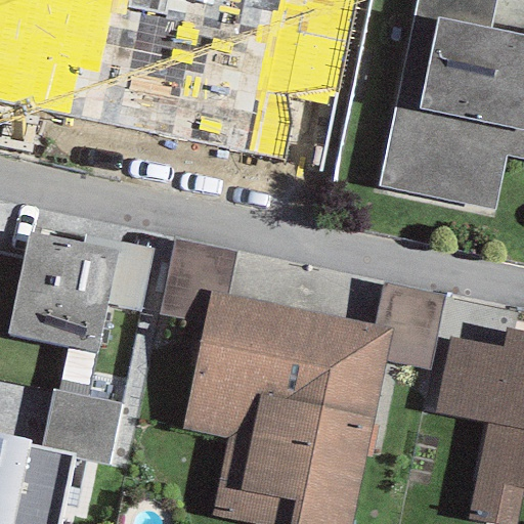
[(0,0),(0,101),(84,119),(108,0),(0,0)]
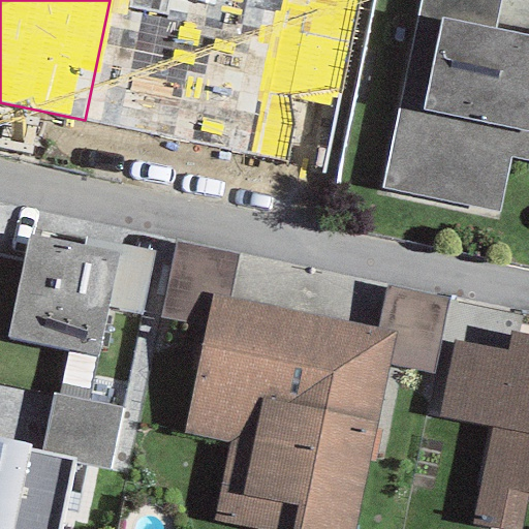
[(110,0),(85,120),(321,172),(356,0),(110,0)]
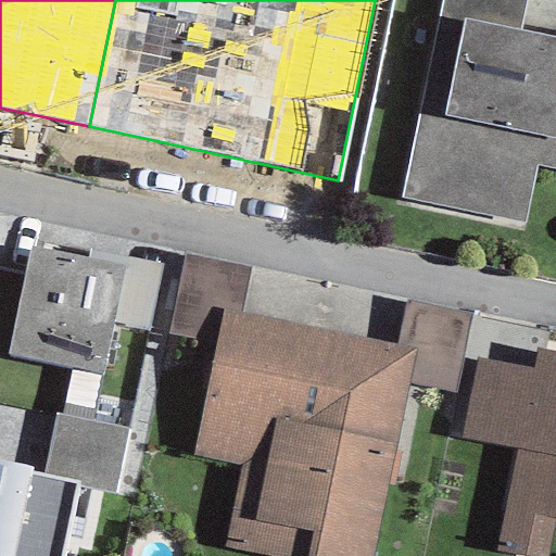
[(526,0),(440,0),(437,16),(463,23),(442,119),(418,114),(401,198),(523,223),(535,166),(555,169),(555,37),(521,29),(526,0)]
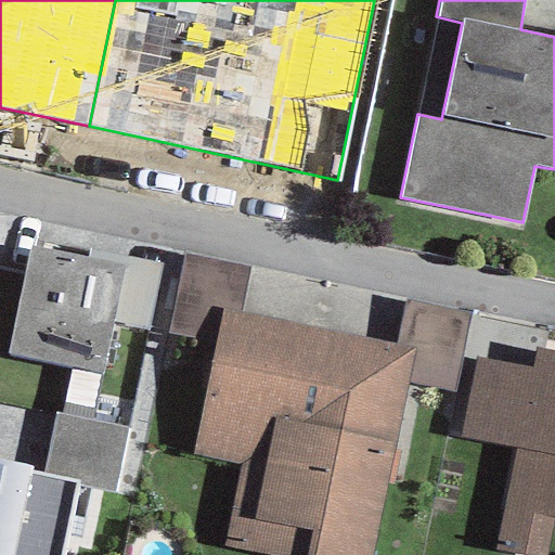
[(124,267),(87,259),(28,247),(8,356),(71,369),(102,375),(112,323),(124,267)]
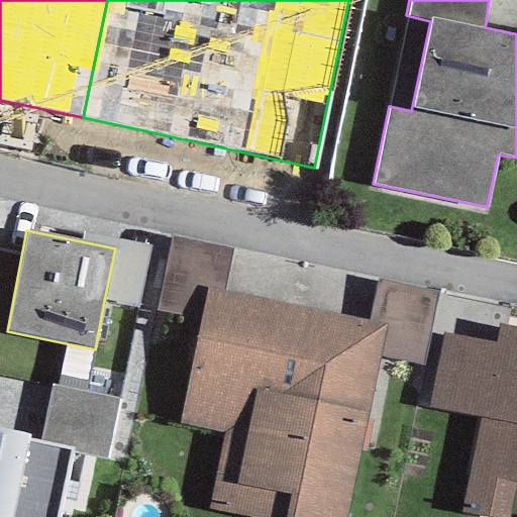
[(115,248),(104,301),(138,308),(150,245),(83,232),(81,241),(115,248)]
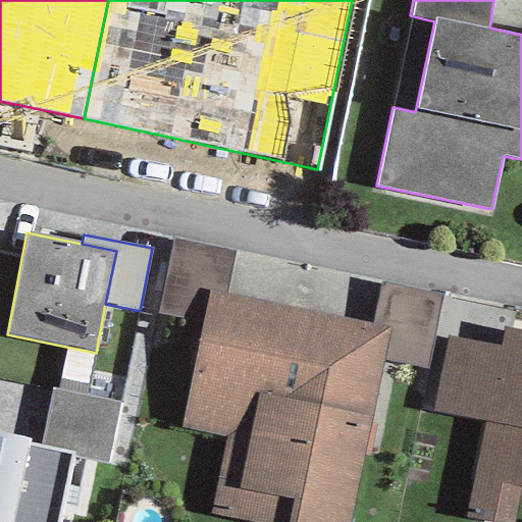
[(157,313),(202,322),(208,292),(227,296),(237,250),(172,238),(157,313)]
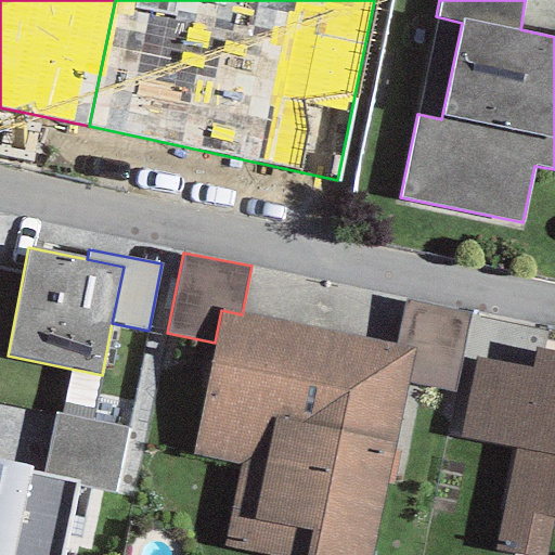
[(415,349),(408,384),(453,394),(470,314),(403,301),(395,345),(415,349)]
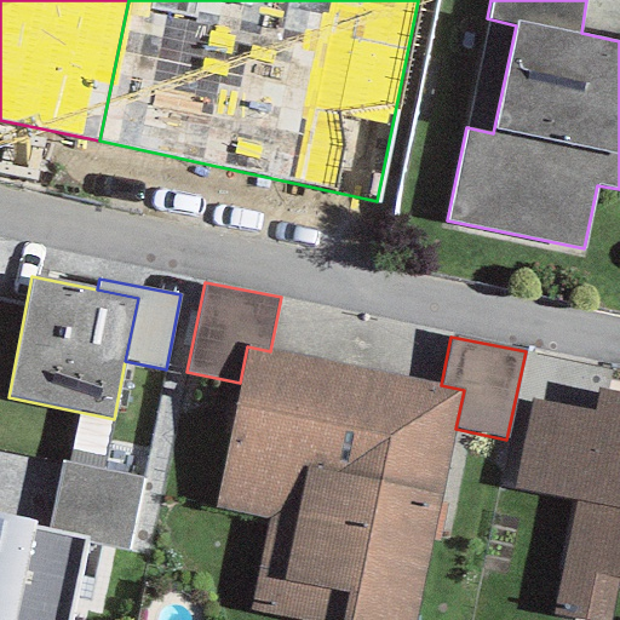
[(270,351),(247,346),(240,383),(214,507),(268,520),(251,610),(298,619),(414,619),(455,429),(464,390),(441,385),(270,351)]
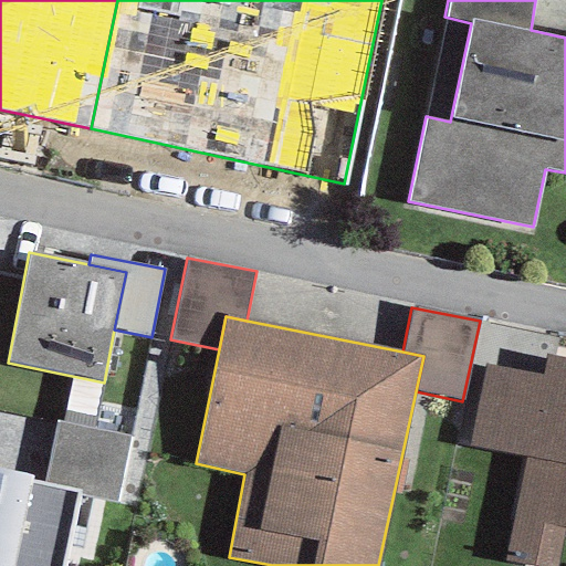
[(541,375),(485,364),(470,447),(526,457),(505,559),(535,565),(556,565),(565,530),(565,359),(545,355),(541,375)]
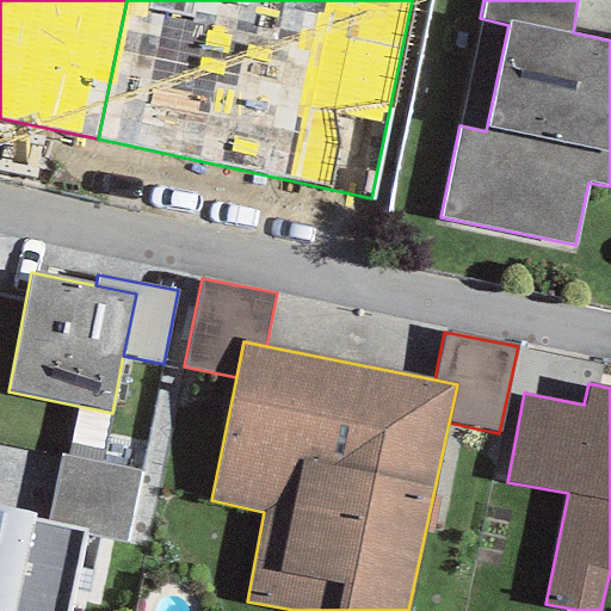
[(67,456),(102,463),(112,413),(78,406),(67,456)]
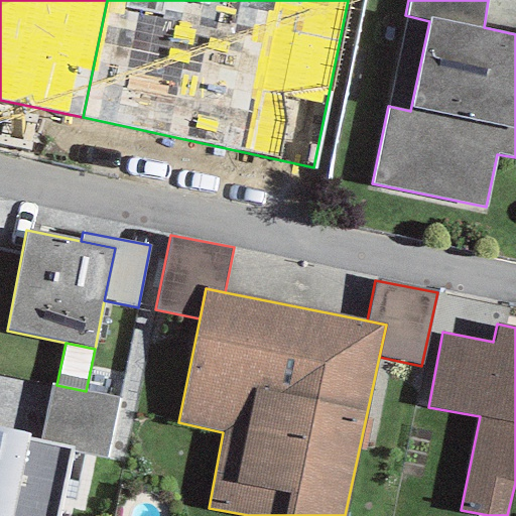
[(38,441),(70,447),(107,456),(120,398),(86,391),(56,385),(51,384),(38,441)]
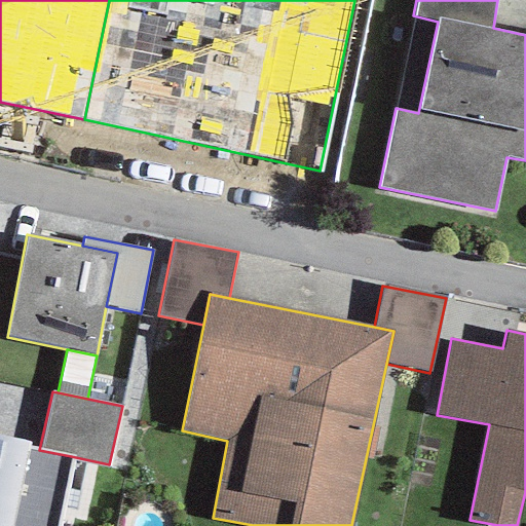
[(57,525),(71,456),(39,450),(30,448),(30,443),(0,437),(0,525),(57,525)]
